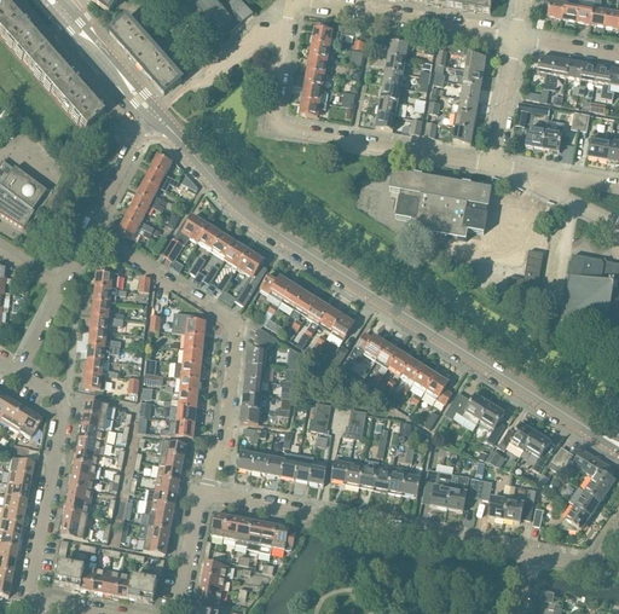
[(0,0),(0,30),(17,16),(6,3),(6,1),(5,0),(0,0)]
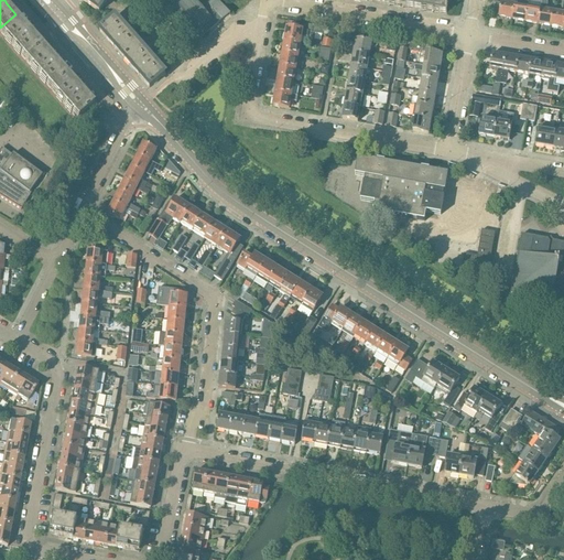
[(99,9),(105,0),(87,0),(99,9)]
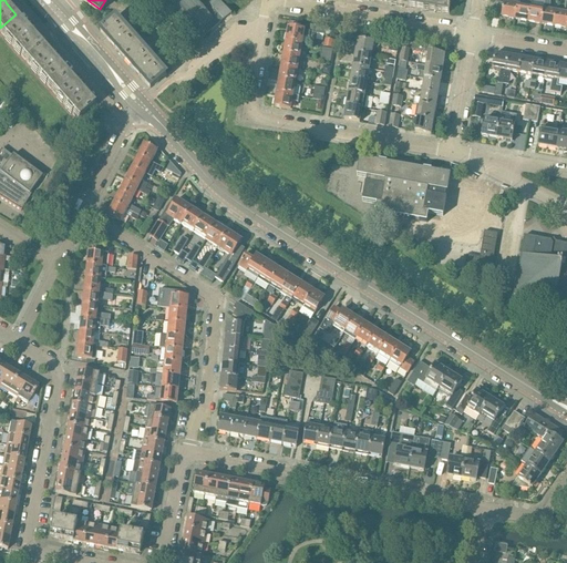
[(209,0),(204,6),(199,0),(172,0),(202,34),(230,10),(232,11),(222,0),(209,0)]
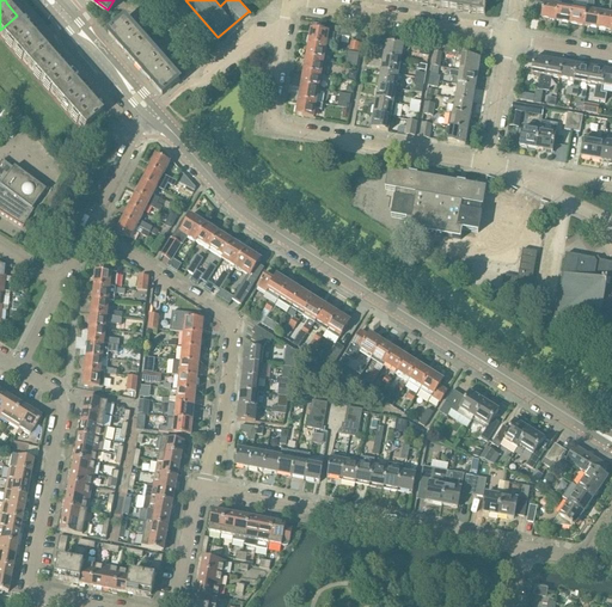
[(450,0),(448,5),(484,11),(485,0),(450,0)]
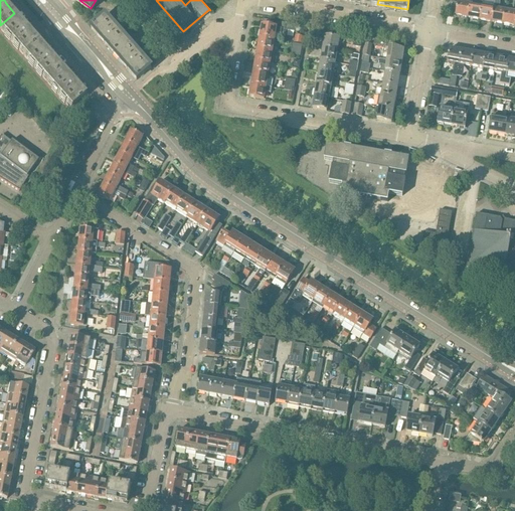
[(455,12),(468,14),(470,0),(465,0),(458,0),(455,12)]
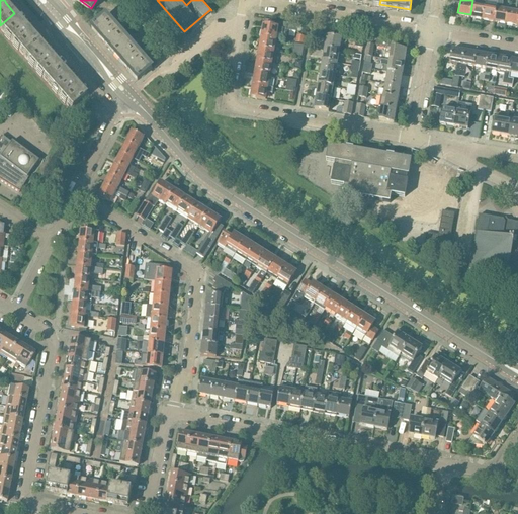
[(472,0),(470,14),(482,16),(484,3),(484,0),(472,0)]
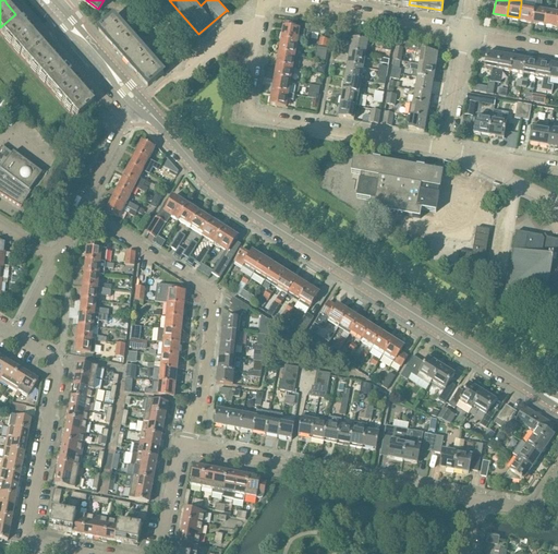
[(535,5),(532,20),(545,22),(547,8),(541,7),(542,0),(541,0),(536,0),(535,5)]
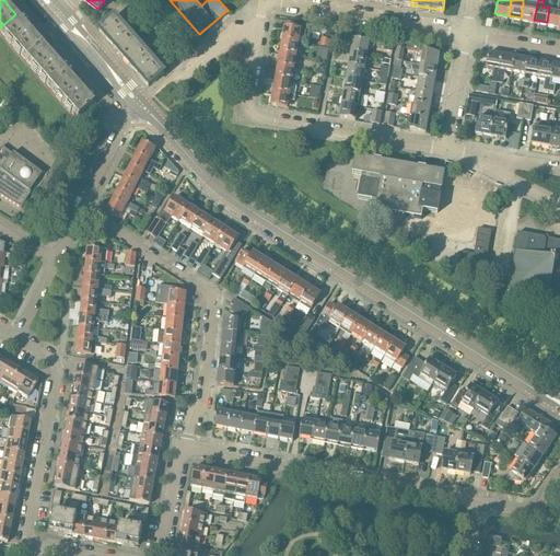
[(549,8),(547,22),(559,24),(559,23),(559,0),(558,0),(557,9),(549,8)]
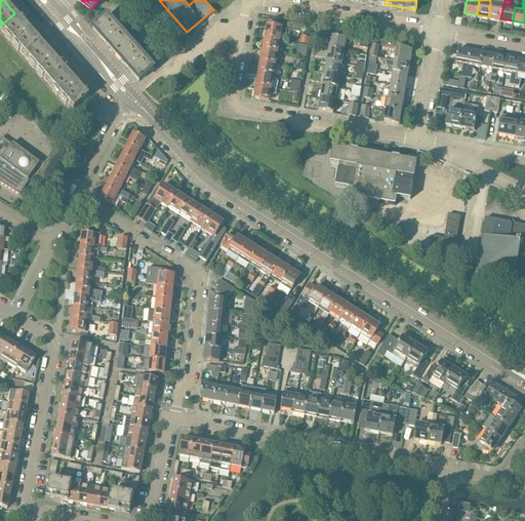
[(503,5),(490,3),(488,16),(500,18),(503,5)]
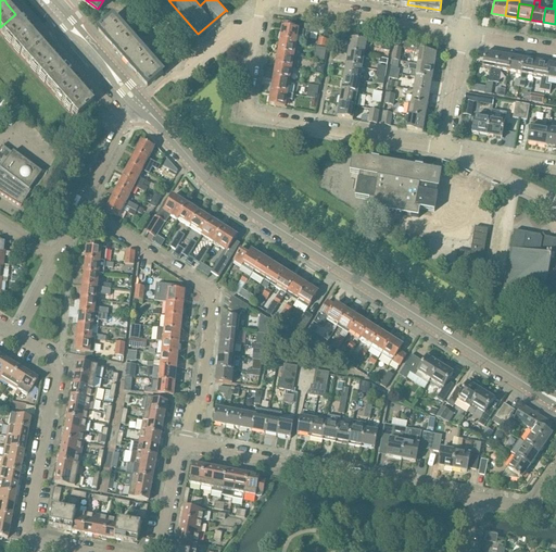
[(123,55),(138,41),(114,13),(98,27),(109,39),(112,44),(113,44),(123,55)]
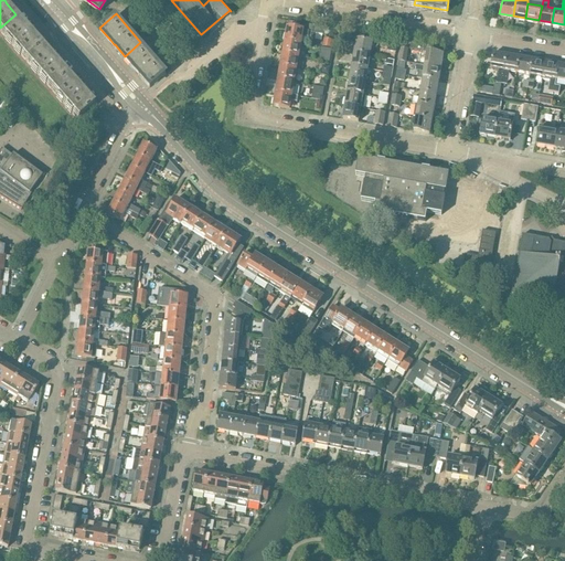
[(27,27),(16,14),(0,28),(25,57),(41,43),(31,31),(32,30),(28,25),(27,27)]
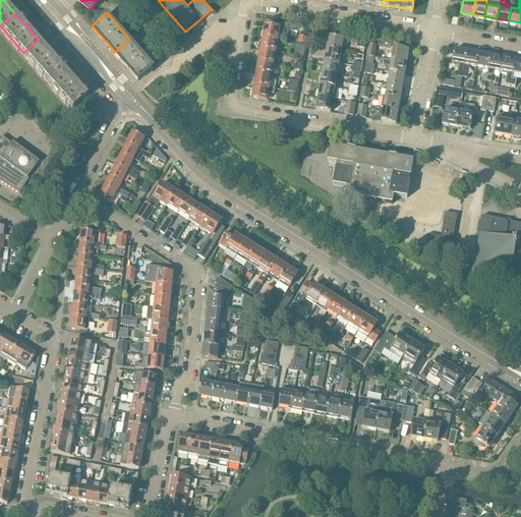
[(265,21),(263,34),(278,37),(279,31),(284,32),(285,25),(265,21)]
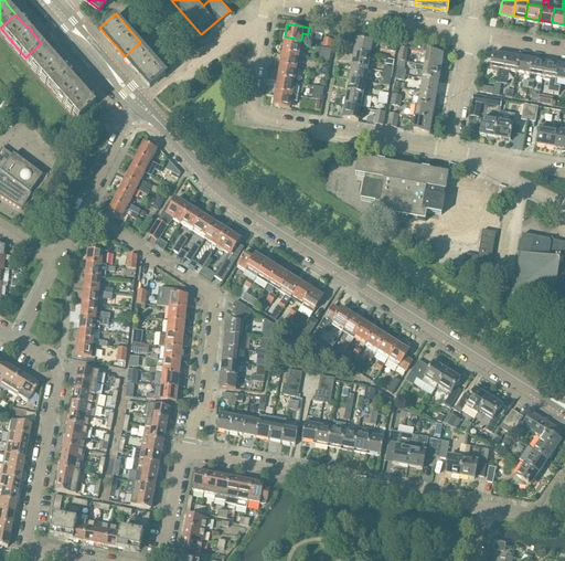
[(323,35),(322,44),(332,45),(333,38),(323,35)]
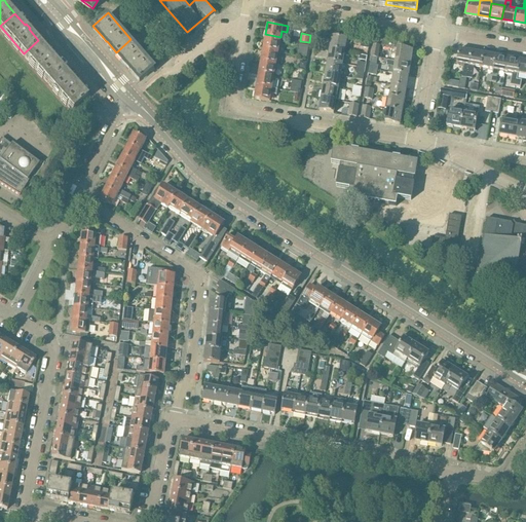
[(263,46),(278,49),(280,37),(265,34),(263,46)]
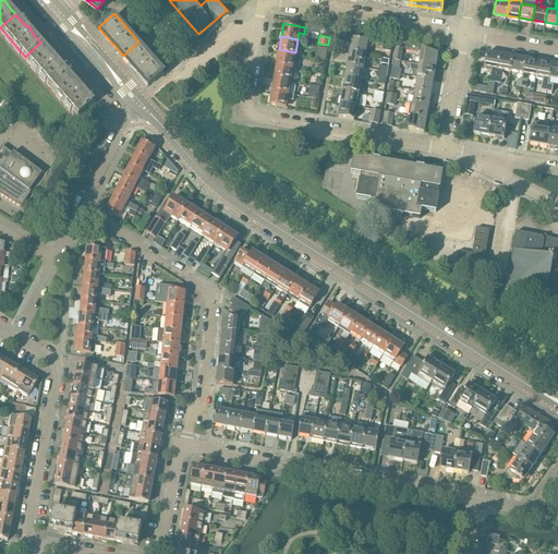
[(350,48),(365,51),(367,38),(352,36),(350,48)]
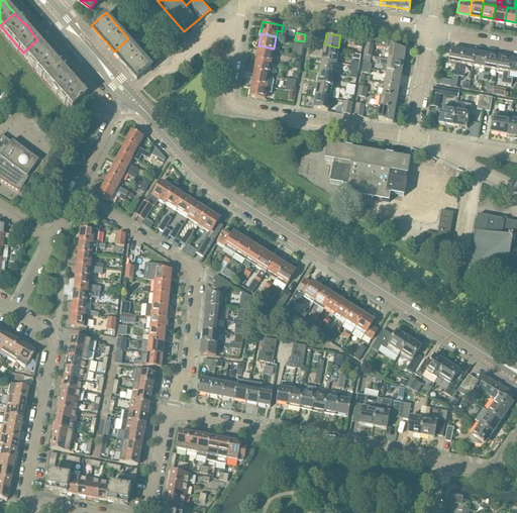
[(128,38),(114,52),(124,62),(123,62),(127,67),(127,66),(137,77),(151,65),(128,38)]
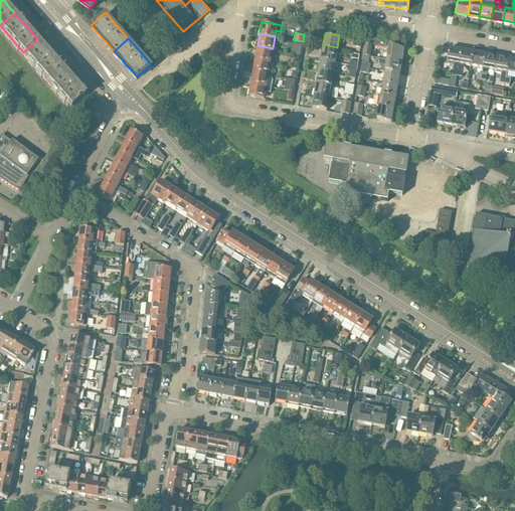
[(23,52),(46,78),(61,65),(51,54),(52,53),(48,49),(47,50),(37,39),(23,52)]
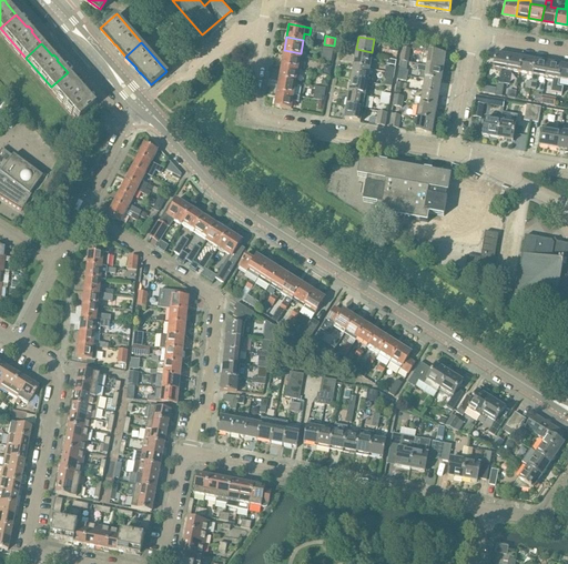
[(411,46),(403,44),(401,58),(408,59),(411,46)]
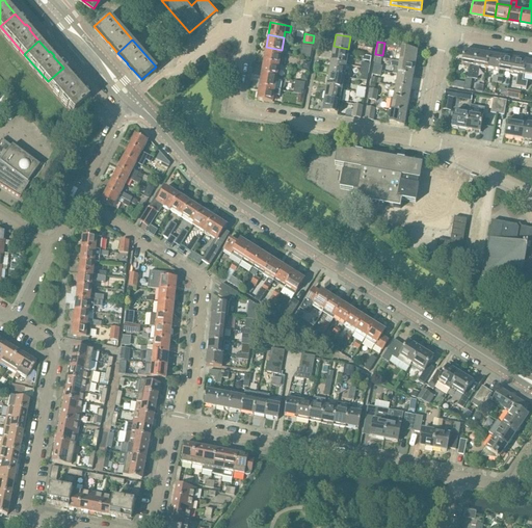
[(396,51),(395,57),(400,58),(415,61),(418,49),(417,48),(397,45),(396,51)]
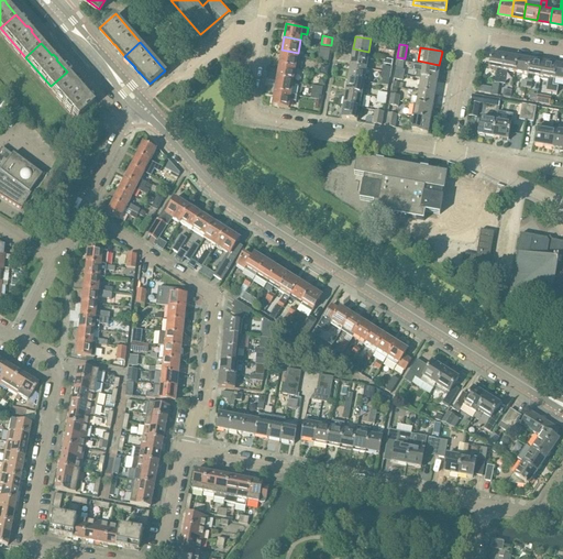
[(366,65),(368,52),(353,48),(351,62),(366,65)]
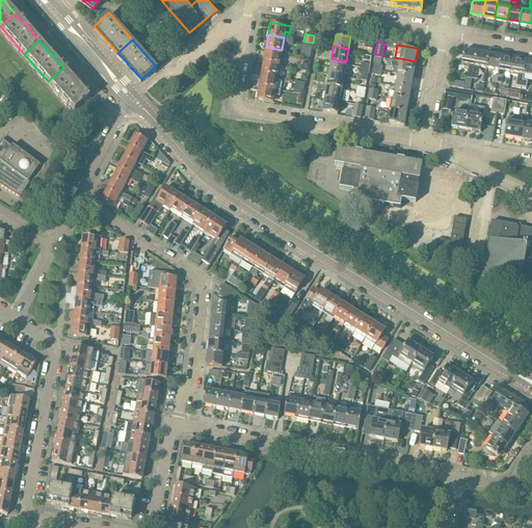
[(264,59),(280,61),(282,50),(266,47),(264,59)]
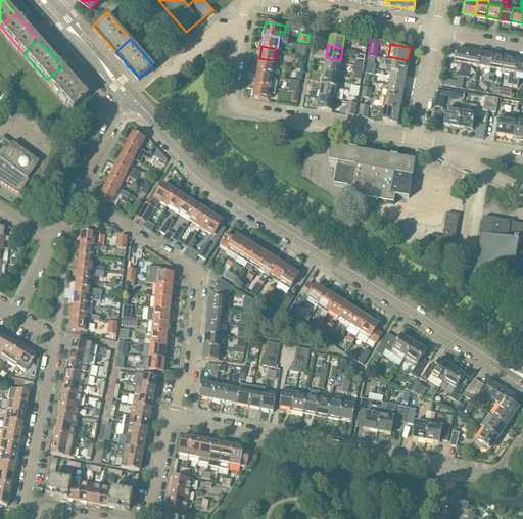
[(457,46),(454,59),(462,61),(460,74),(464,75),(469,48),(457,46)]
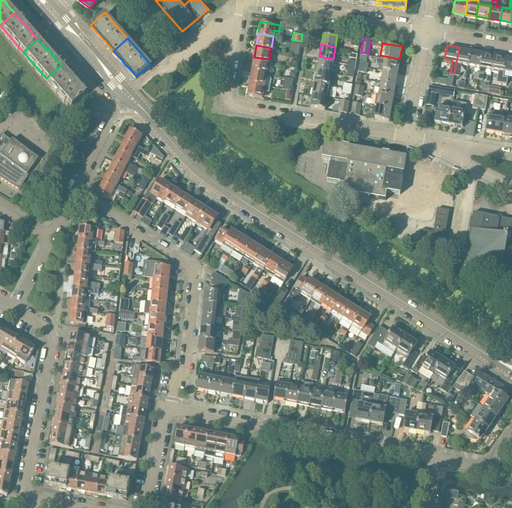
[(459,47),(454,73),(459,74),(462,61),(468,62),(471,49),(459,47)]
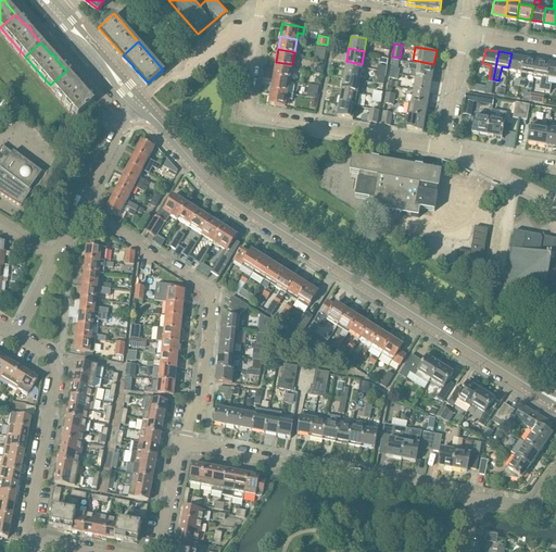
[(512,53),(508,67),(521,70),(525,55),(512,53)]
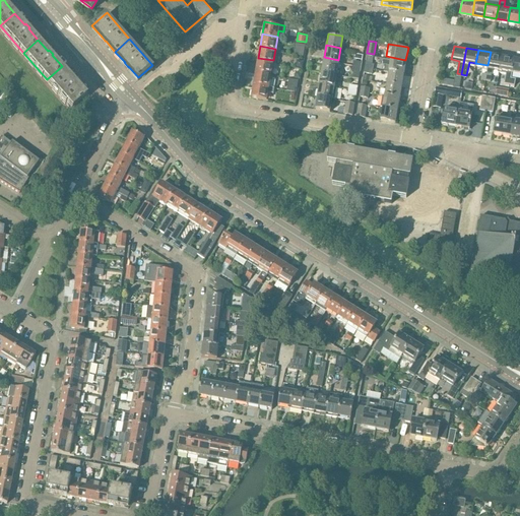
[(488,65),(486,72),(492,72),(493,66),(500,67),(502,54),(491,52),(488,65)]
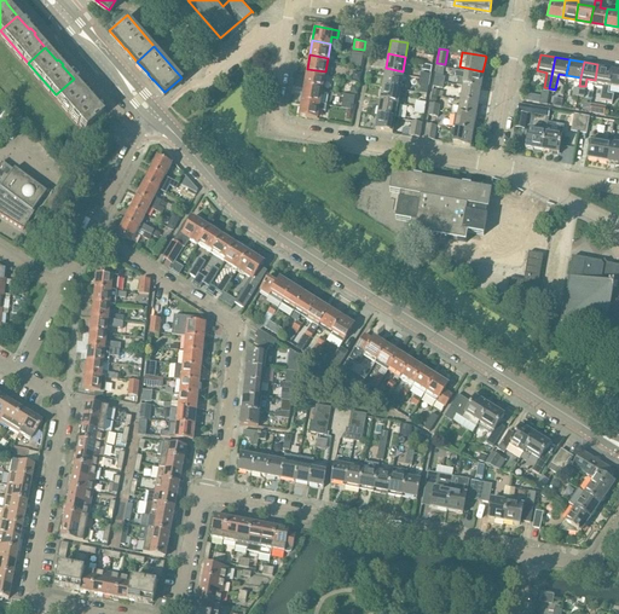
[(595,80),(594,85),(602,86),(601,97),(607,97),(608,91),(609,84),(612,67),(597,64),(595,80)]
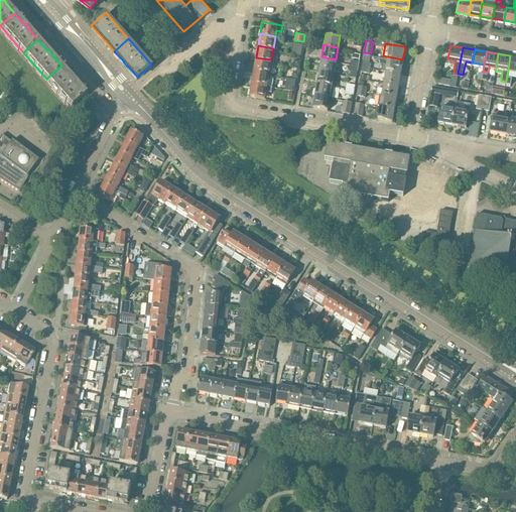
[(321,56),(319,69),(334,72),(335,66),(337,67),(338,60),(336,60),(336,59),(321,56)]
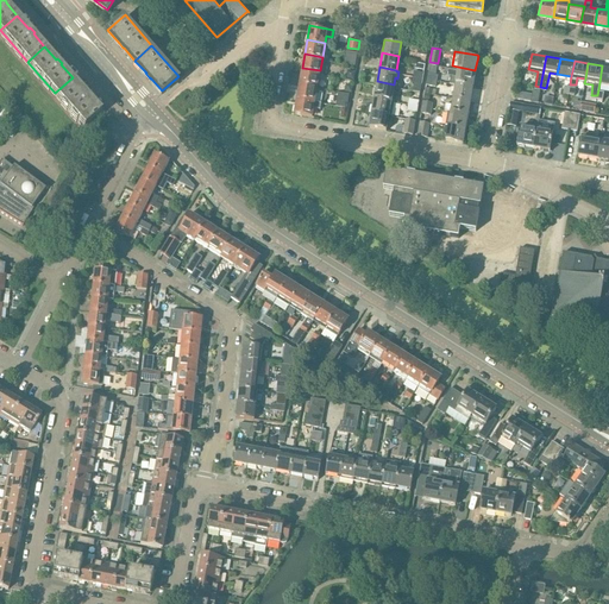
[(475,70),(458,67),(457,74),(451,73),(450,80),(456,81),(472,83),(475,70)]
